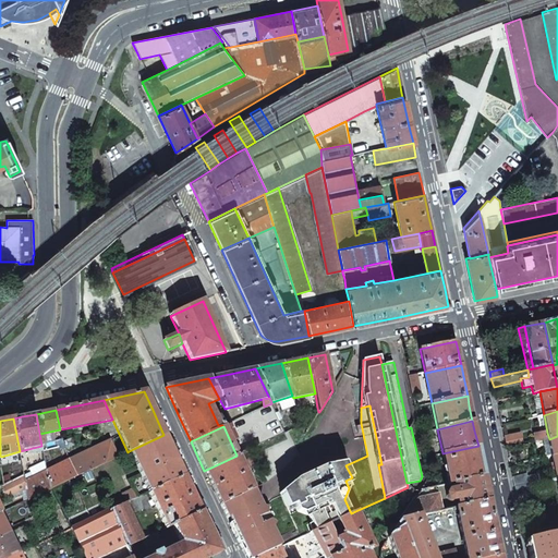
[(545,432),(534,434),(536,441),(549,439),(547,433),(545,432)]
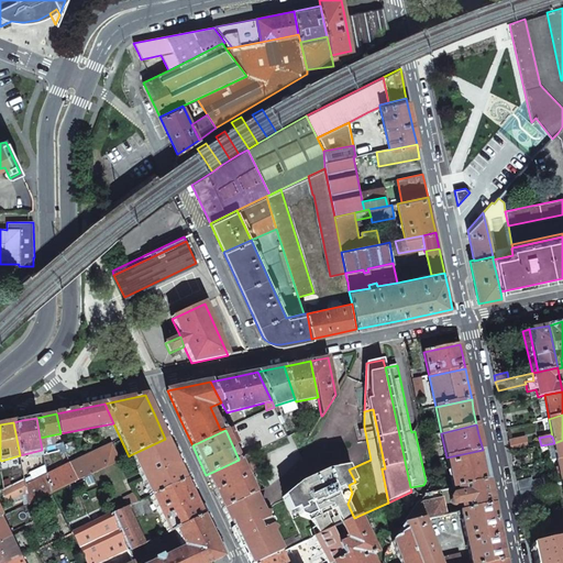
[(130,455),(151,497),(185,479),(174,456),(165,439),(130,455)]
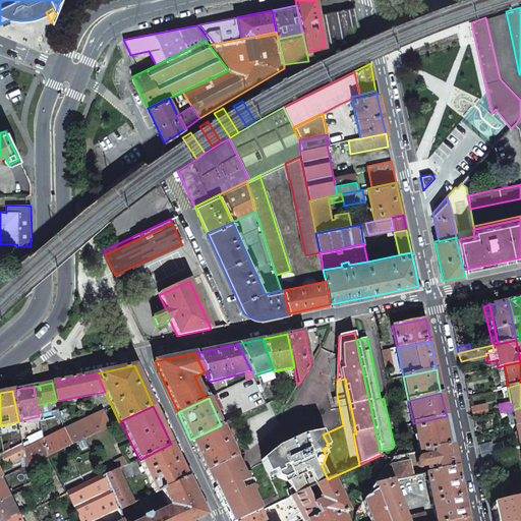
[(472,418),(487,415),(485,406),(470,409),(470,410),(472,418)]
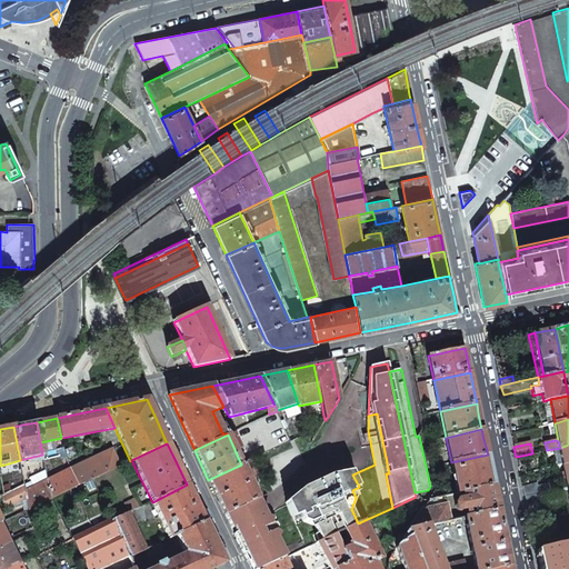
[(65,451),(67,457),(76,453),(73,447),(65,451)]
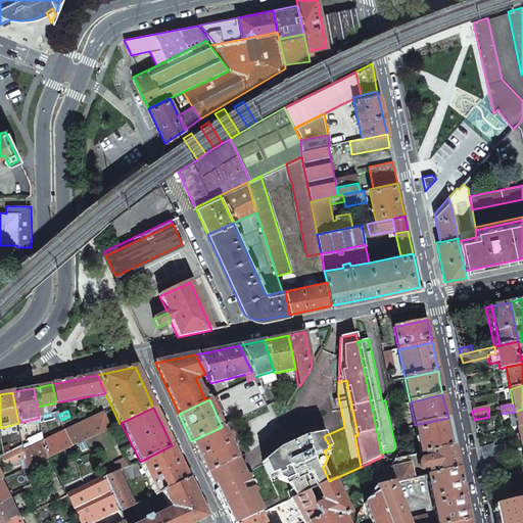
[(44,441),(47,459),(50,458),(109,429),(102,413),(44,441)]
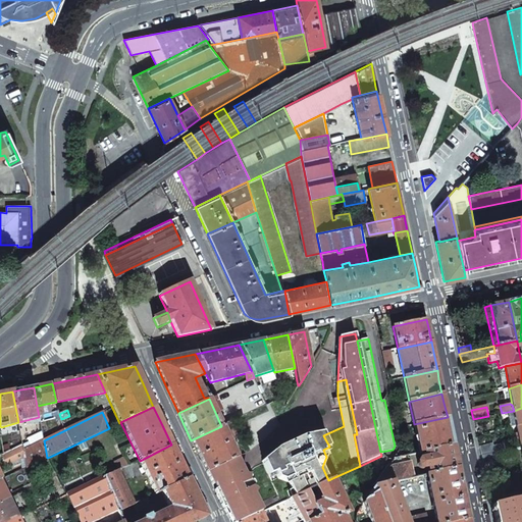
[(448,417),(414,424),(420,452),(424,452),(453,446),(450,428),(448,417)]
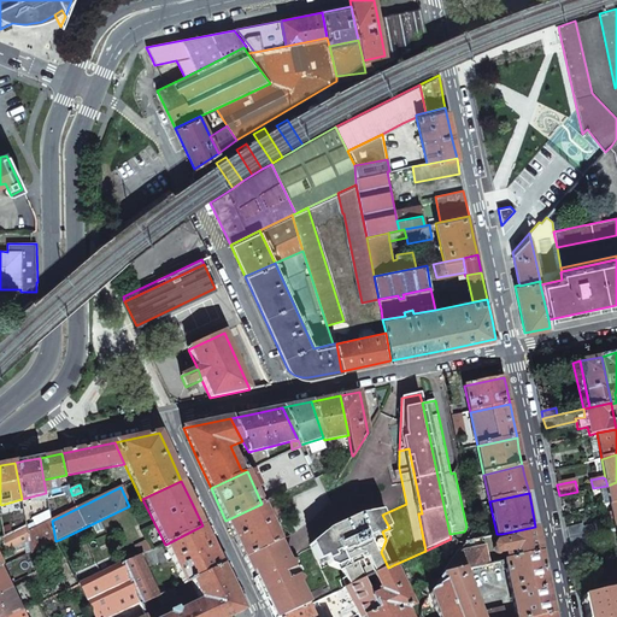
[(272,498),(262,504),(269,521),(281,515),(272,498)]
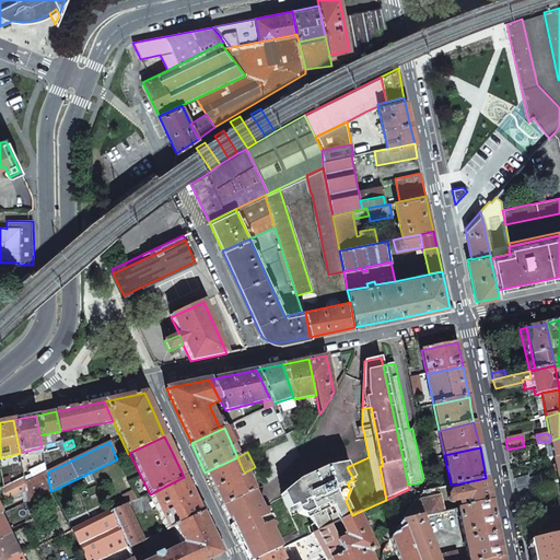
[(237,457),(205,473),(214,492),(221,506),(251,492),(253,491),(244,473),(237,457)]
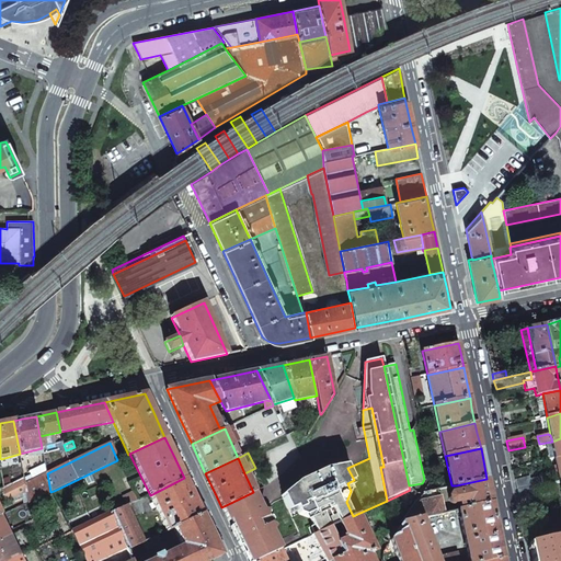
[(310,518),(317,534),(327,528),(330,527),(339,523),(353,516),(346,502),(351,491),(347,483),(354,480),(347,468),(346,466),(325,469),(328,474),(307,484),(305,479),(298,482),(282,495),(283,497),(289,511),(296,507),(298,514),(310,518)]
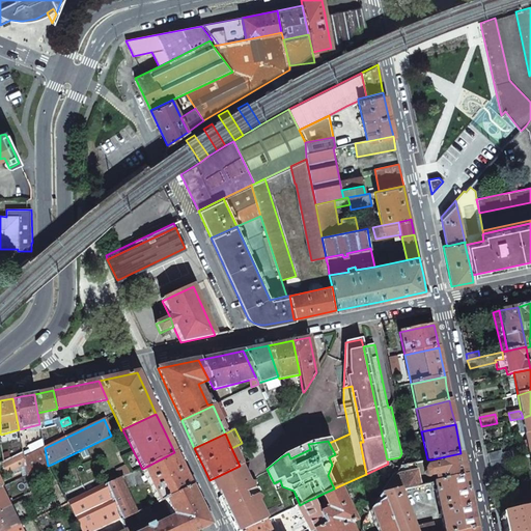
[(308,444),(288,453),(290,458),(310,449),(308,444)]
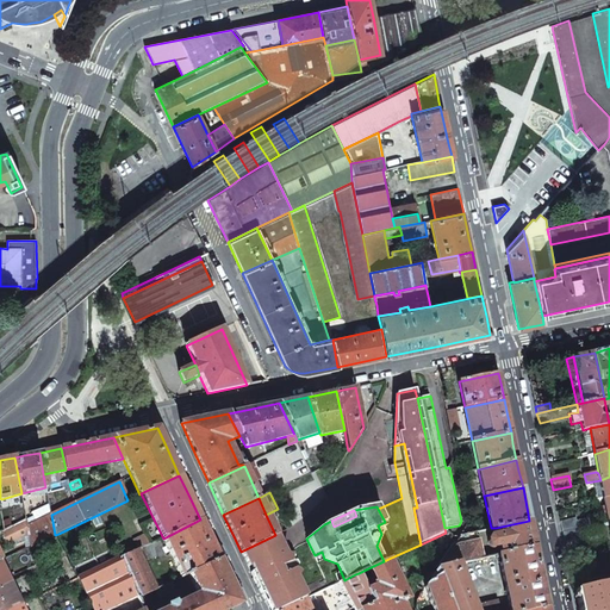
[(29,534),(31,547),(55,535),(51,515),(27,527),(29,534)]
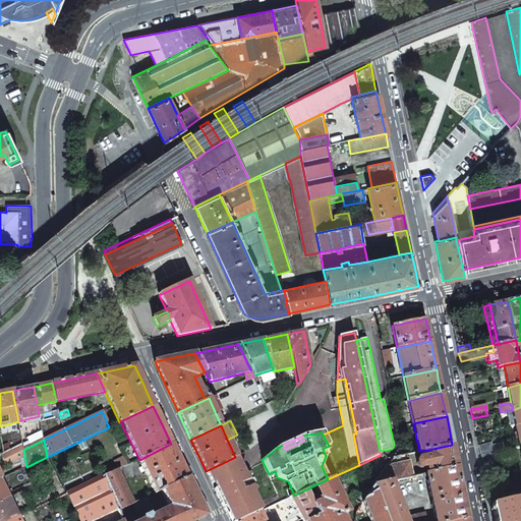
[(491,443),(478,446),(480,454),(496,451),(504,449),(503,443),(493,445),(491,443)]
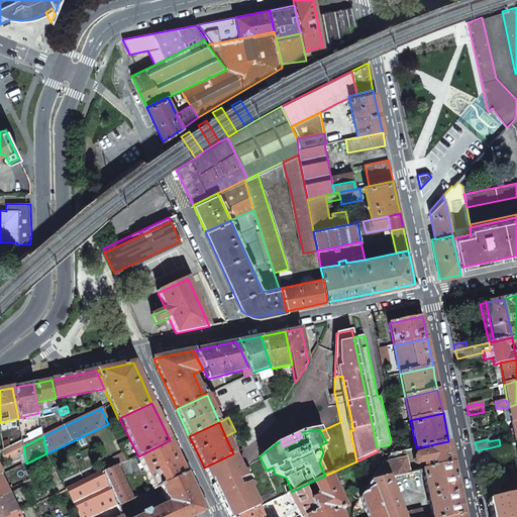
[(148,479),(154,490),(156,489),(160,487),(186,475),(177,455),(170,440),(138,456),(143,468),(144,470),(147,477),(148,479)]
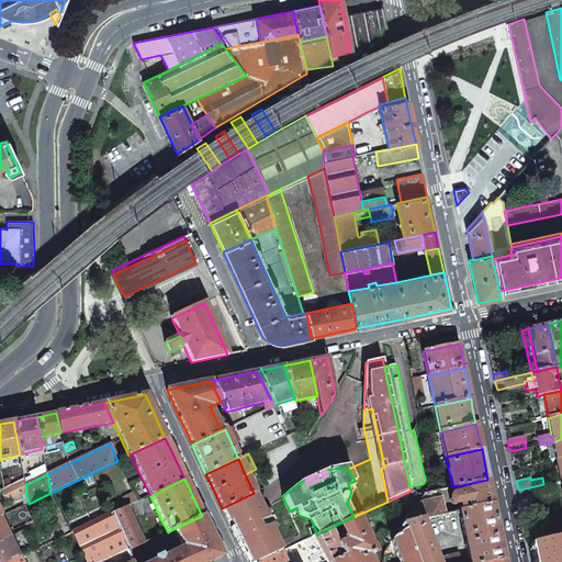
[(0,503),(0,505),(8,502),(7,501),(26,492),(25,485),(24,480),(4,489),(0,490),(0,503)]
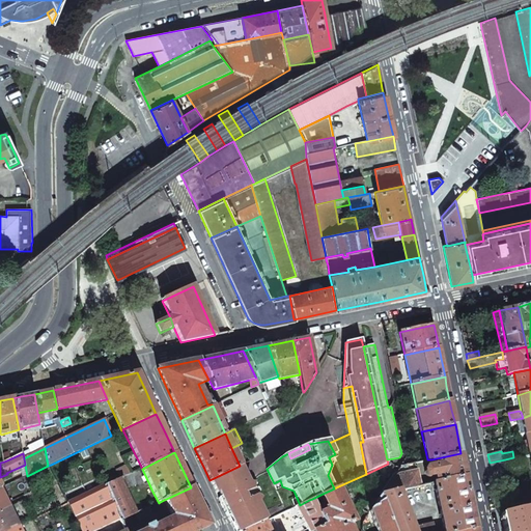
[(436,476),(437,482),(466,476),(463,462),(460,453),(431,459),(434,466),(428,467),(427,467),(426,469),(425,470),(425,472),(427,475),(429,476),(431,476),(436,476)]
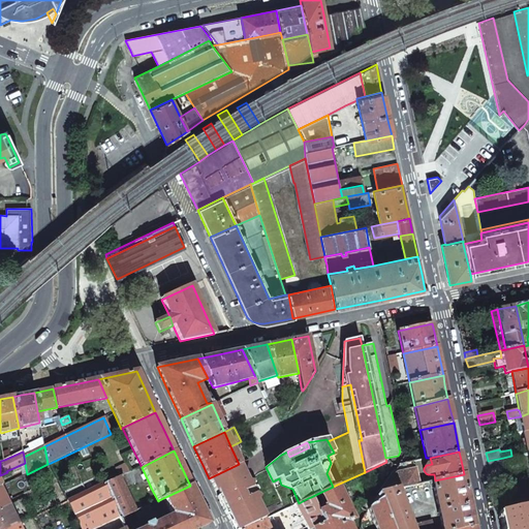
[(503,458),(488,461),(490,470),(505,467),(503,458)]
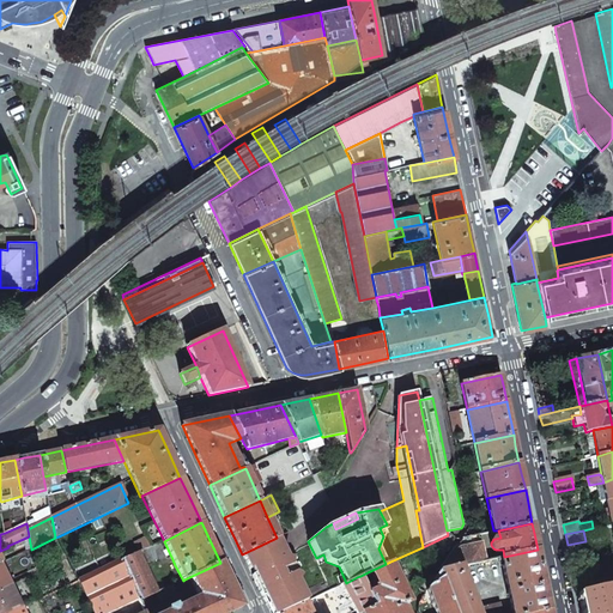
[(461,538),(453,550),(481,544),(479,534),(461,538)]
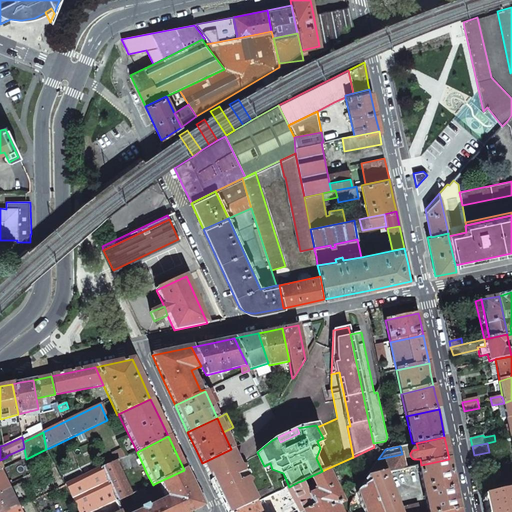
[(225,511),(234,511),(256,502),(248,484),(250,482),(246,479),(249,475),(247,472),(242,471),(243,467),(240,466),(231,449),(229,450),(202,463),(208,476),(210,474),(212,479),(210,480),(225,511)]
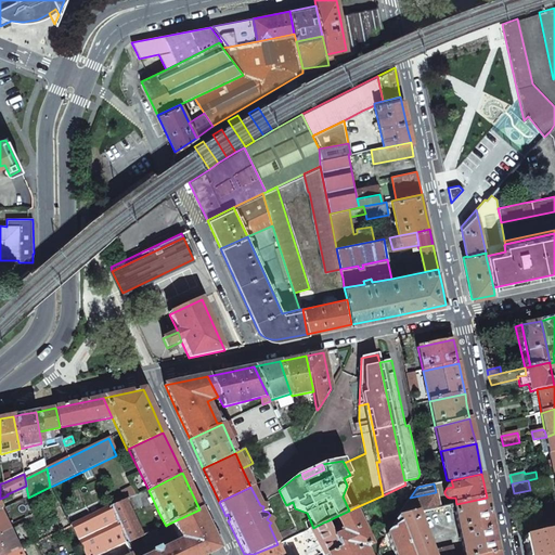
[(143,505),(144,507),(151,504),(144,491),(138,494),(143,505)]
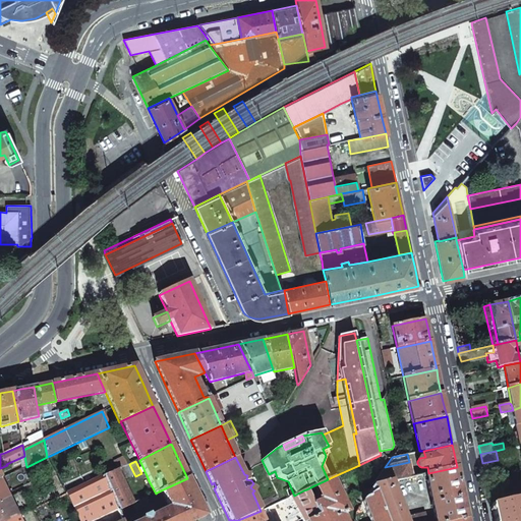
[(252,493),(261,511),(281,502),(290,497),(294,496),(288,481),(277,477),(275,471),(269,474),(263,462),(253,465),(244,474),(247,475),(246,479),(251,480),(253,483),(250,487),(254,490),(252,493)]
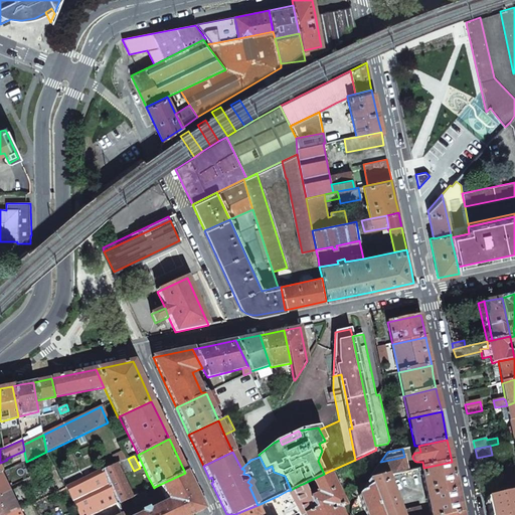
[(380,462),(368,479),(387,475),(407,471),(404,457),(380,462)]
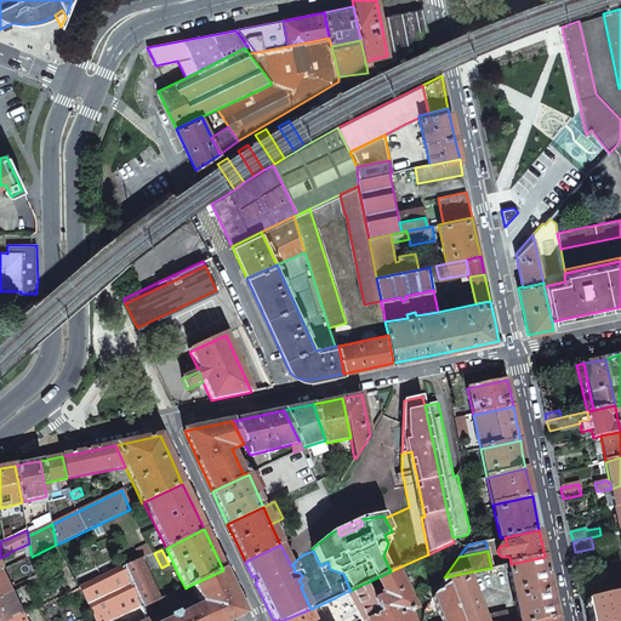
[(140,560),(146,573),(160,565),(154,553),(140,560)]
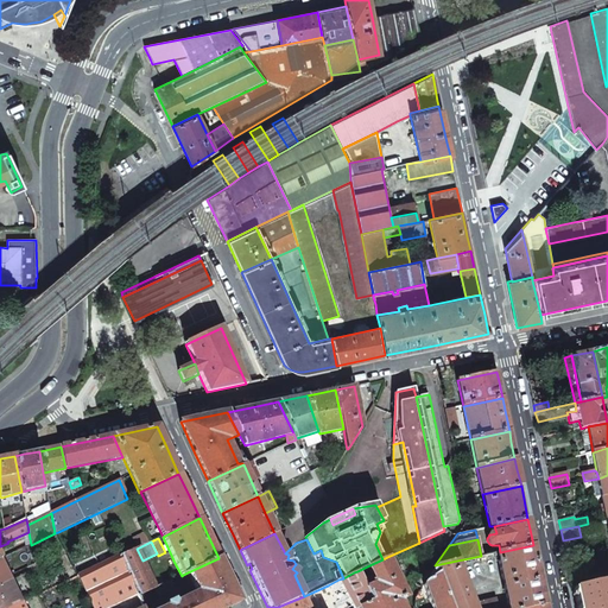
[(500,552),(498,552),(508,607),(530,607),(546,605),(539,571),(533,545),(500,552)]
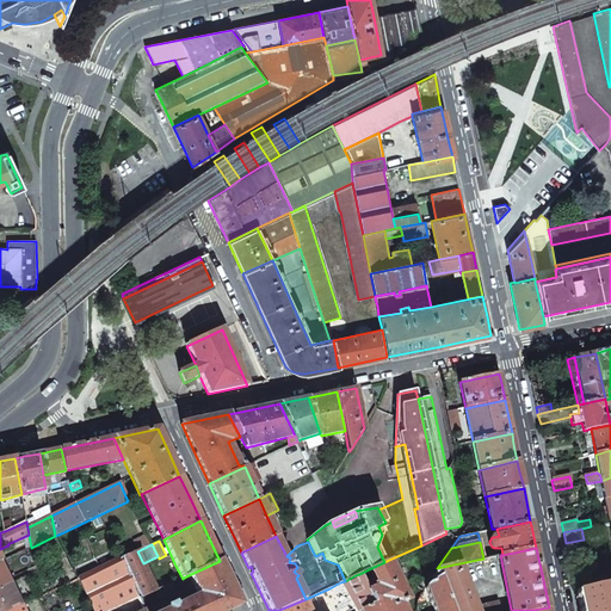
[(121,559),(140,599),(156,591),(143,563),(137,551),(121,559)]
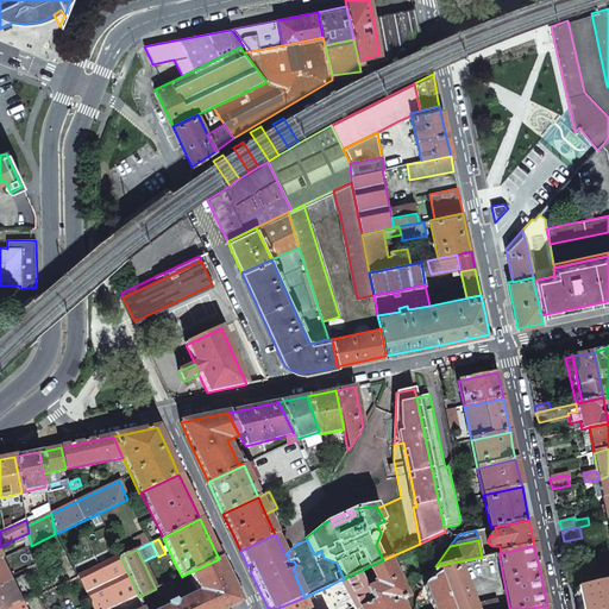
[(101,558),(104,565),(114,560),(112,553),(101,558)]
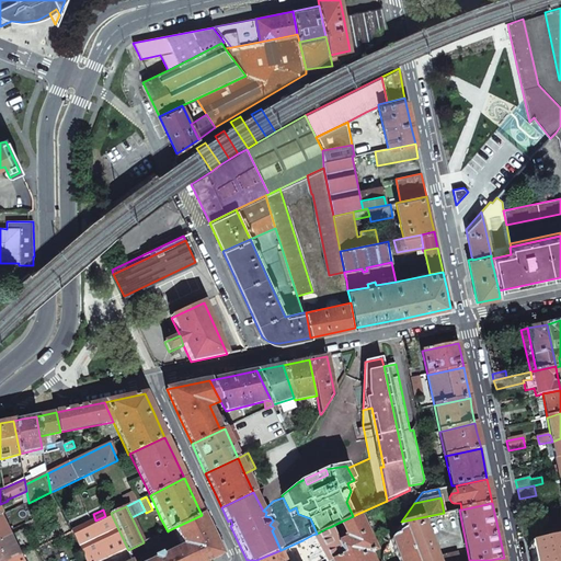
[(522,512),(524,519),(536,517),(535,510),(522,512)]
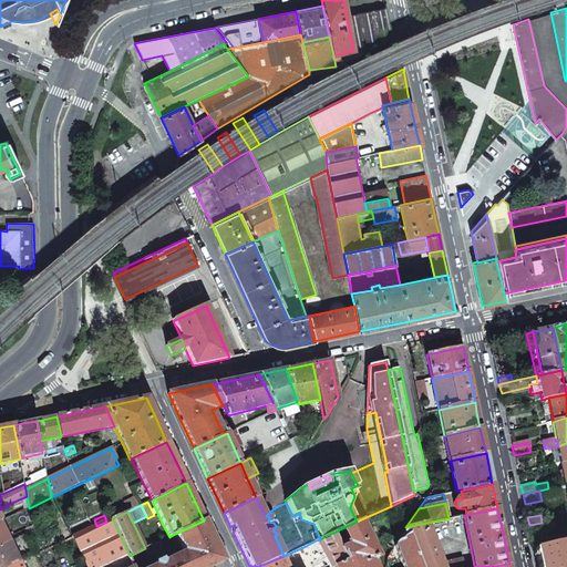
[(86,566),(130,566),(134,565),(130,556),(112,518),(111,519),(106,522),(96,526),(73,537),(86,566)]
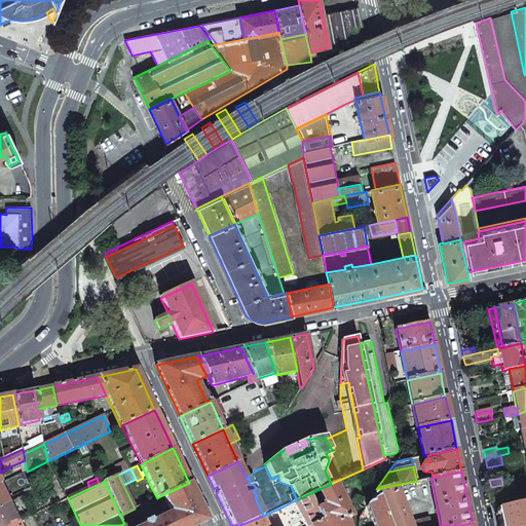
[(321,520),(311,525),(349,525),(346,519),(352,517),(335,482),(331,484),(317,490),(323,501),(321,502),(323,506),(316,509),(315,510),(321,520)]
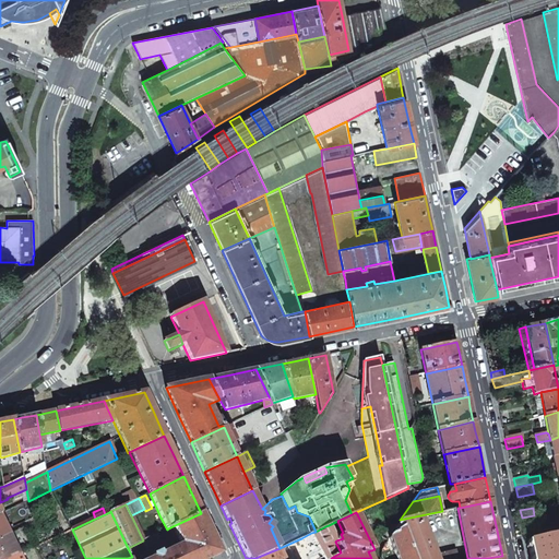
[(150,558),(209,558),(221,554),(209,531),(201,513),(173,526),(178,539),(180,544),(162,552),(161,550),(153,555),(154,557),(150,558)]
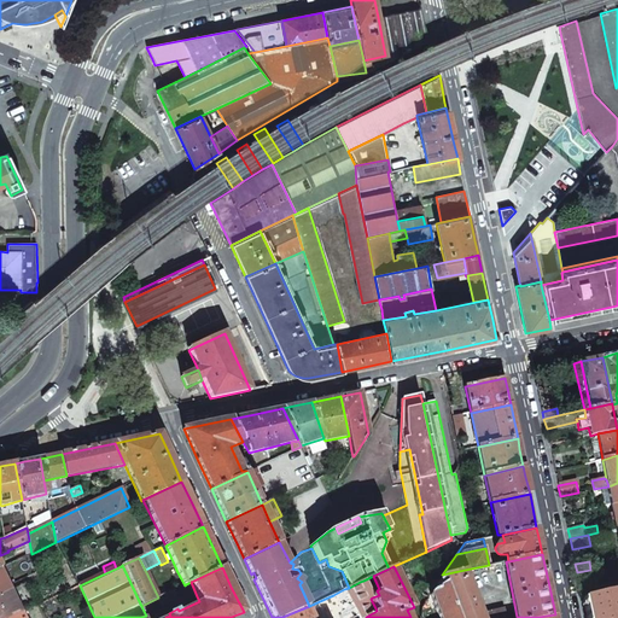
[(465,570),(442,575),(444,582),(458,617),(483,617),(482,613),(465,570)]
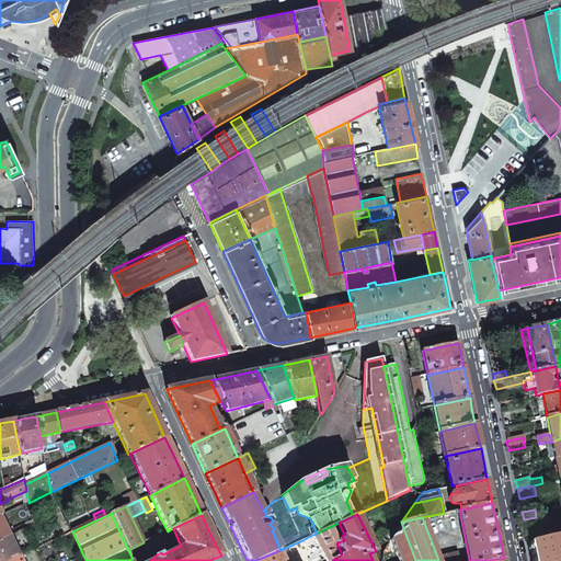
[(317,534),(312,535),(325,560),(329,560),(332,560),(342,554),(336,544),(338,542),(330,527),(327,528),(317,534)]
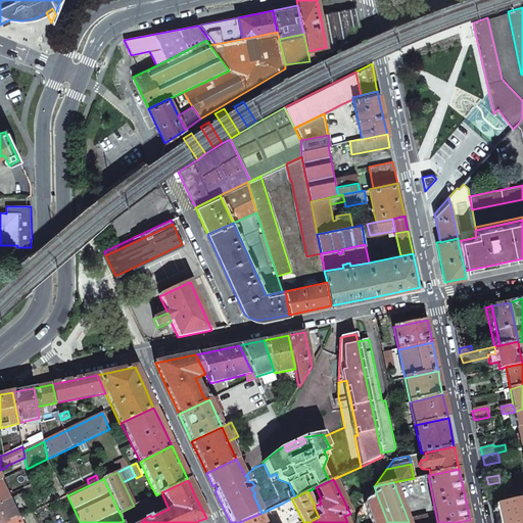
[(159,498),(162,506),(167,505),(161,492),(157,494),(159,498)]
